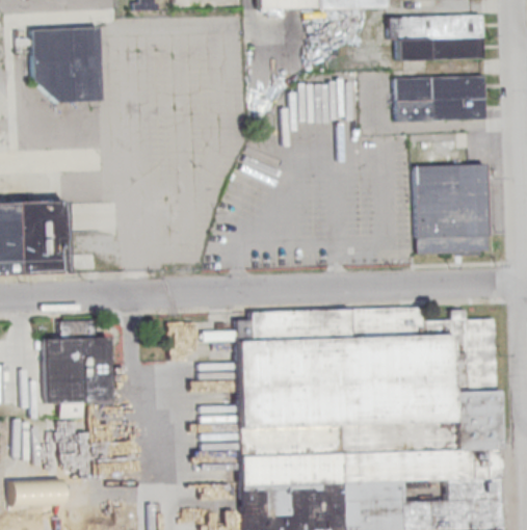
[(158,8),(158,0),(137,0),(137,8),(158,8)]
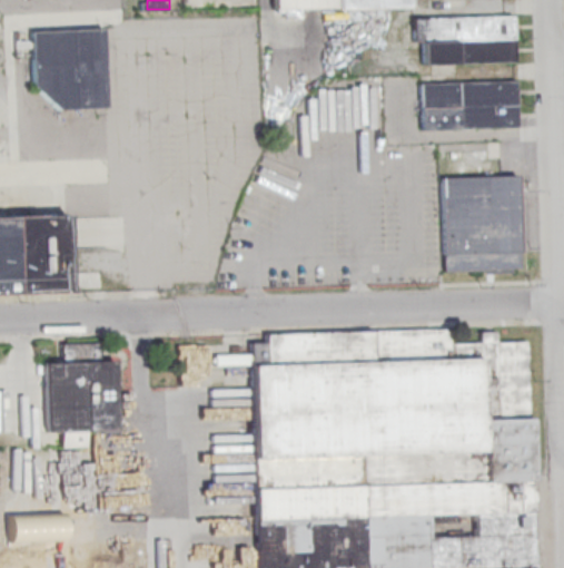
[(338,0),(339,8),(277,9),(276,0),(338,0)]
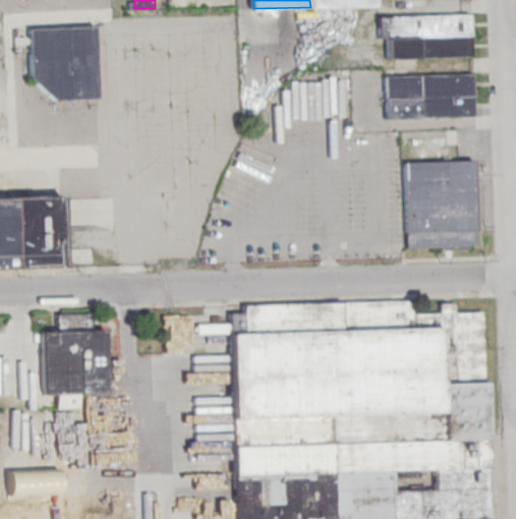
[(379,0),(380,7),(310,10),(310,7),(309,0),(379,0)]
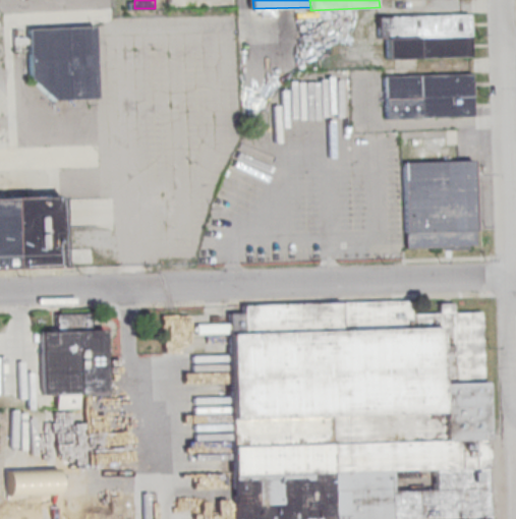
[(392,59),(391,38),(384,38),(383,16),(474,14),(475,57),(392,59)]
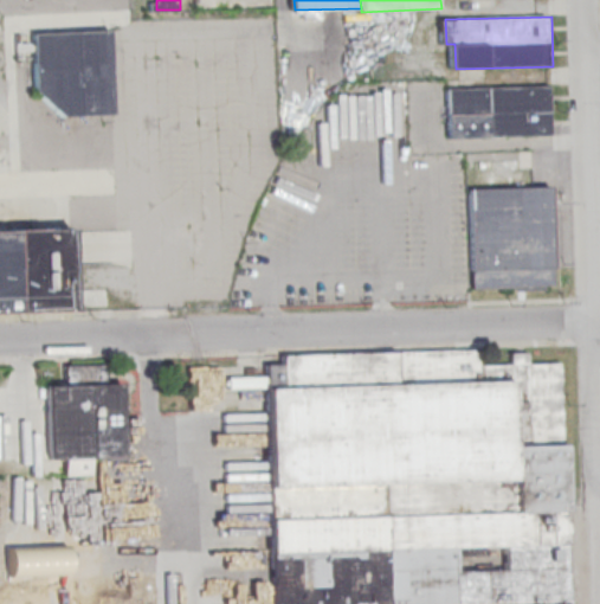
[(39,33),(115,31),(118,114),(66,116),(40,92),(39,33)]
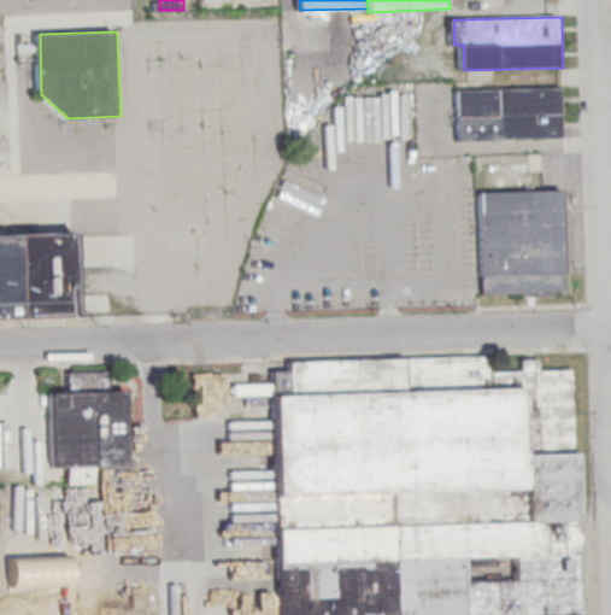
[(459,89),(563,87),(564,138),(462,141),(459,89)]
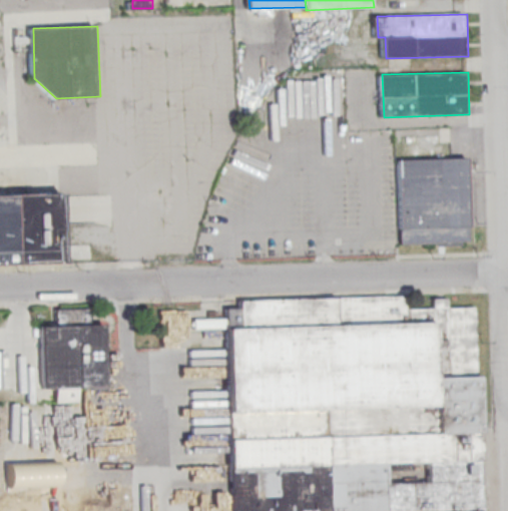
[(404,242),(401,159),(471,157),(473,240),(404,242)]
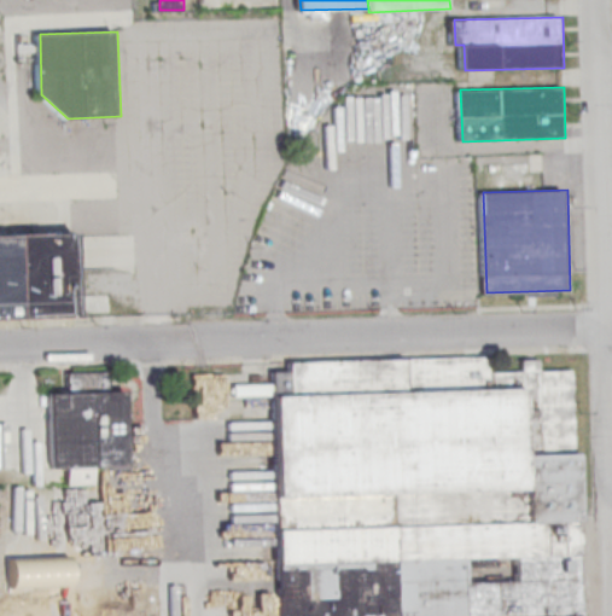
[(0,237),(79,236),(80,314),(0,315),(0,237)]
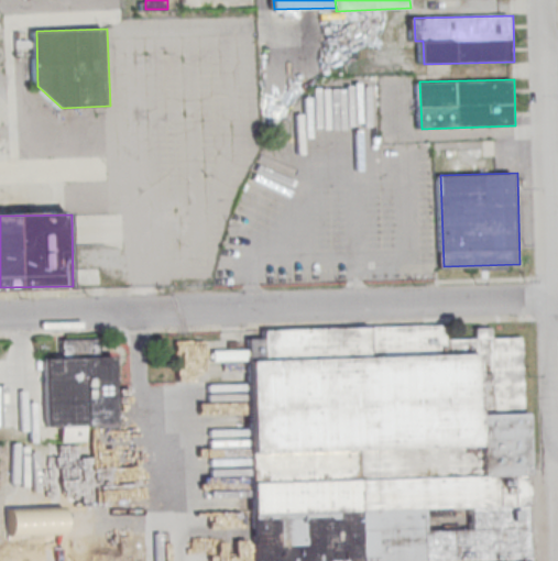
[(256,560),(250,338),(265,338),(265,330),(450,323),(450,330),(495,329),(495,338),(524,337),(532,560),(256,560)]
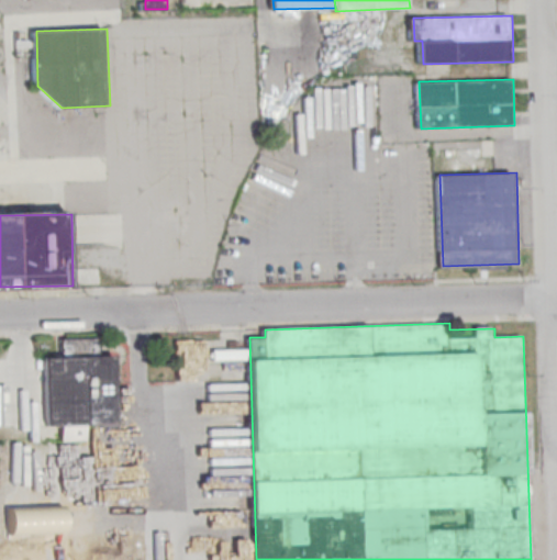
[(51,426),(47,359),(117,356),(119,423),(51,426)]
